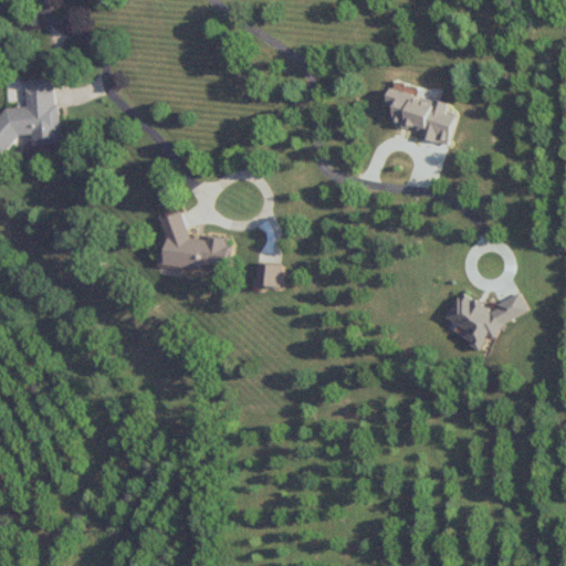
[(0,121),(0,146),(4,149),(12,149),(24,133),(35,133),(35,146),(58,146),(61,140),(60,107),(55,103),(55,88),(46,82),(30,83),(31,106),(10,107),(0,121)]
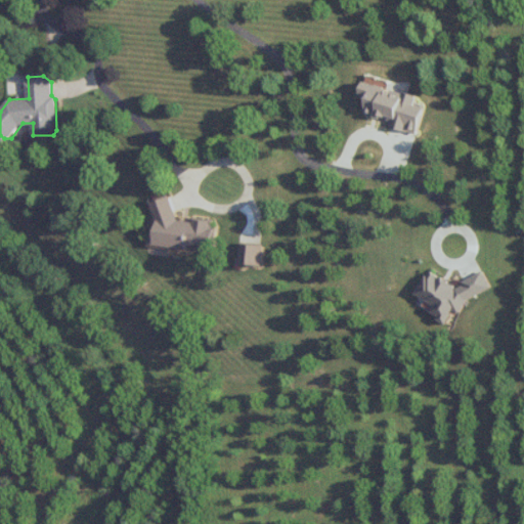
[(420,96),(369,80),(365,95),(374,98),(369,111),(394,120),(393,124),(420,133),(428,107),(418,104),(420,96)]
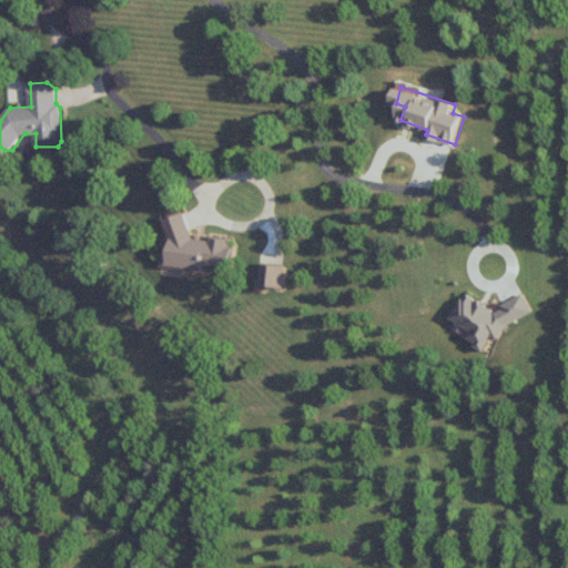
[(168,264),(205,270),(206,263),(225,266),(229,241),(188,234),(190,219),(174,216),(168,264)]
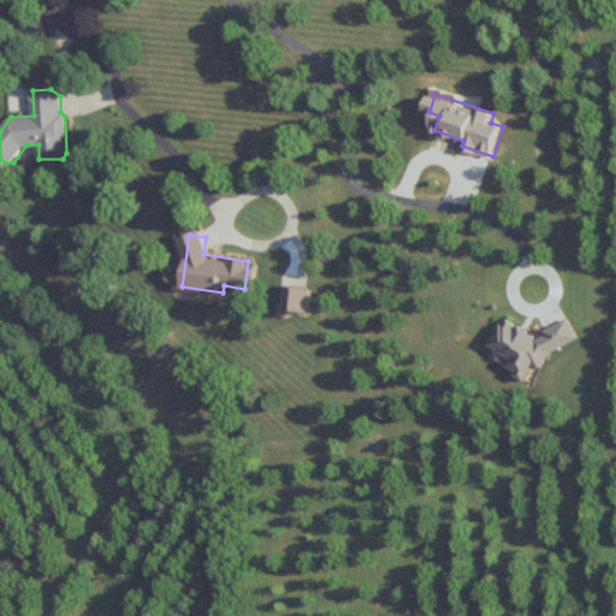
[(283,311),(308,312),(309,288),(284,286),(283,311)]
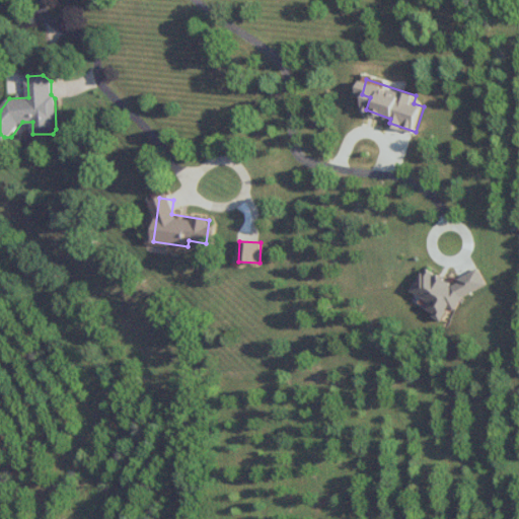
[(469,272),(460,287),(427,268),(413,292),(452,315),(468,288),(474,292),(483,279),(469,272)]
